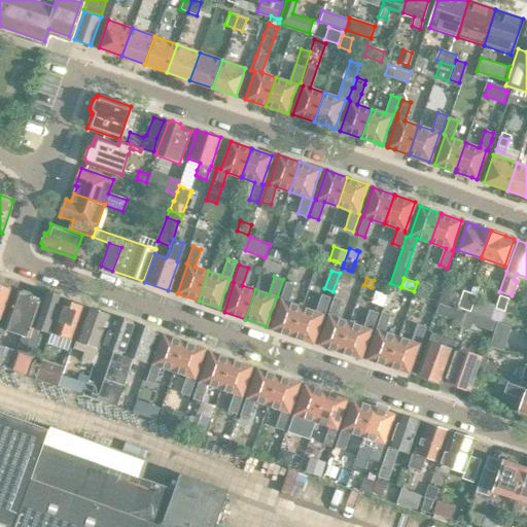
[(281,300),(271,329),(291,337),(302,307),(288,303),(294,285),(286,282),(280,300),(281,300)]
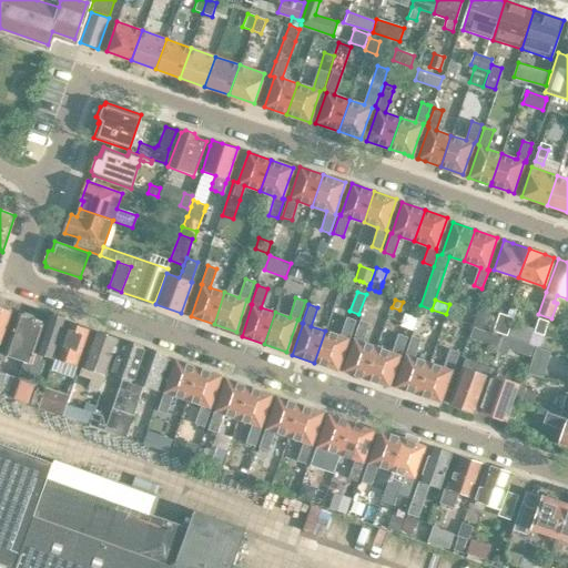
[(0,340),(10,311),(0,306),(0,340)]
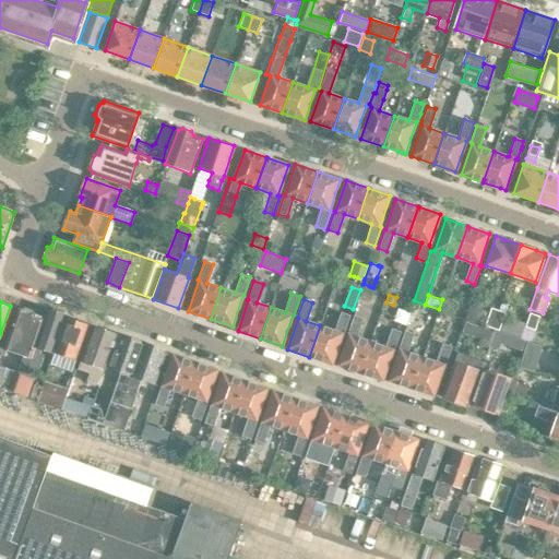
[(470,305),(464,320),(465,321),(477,325),(483,328),(487,311),(470,305)]
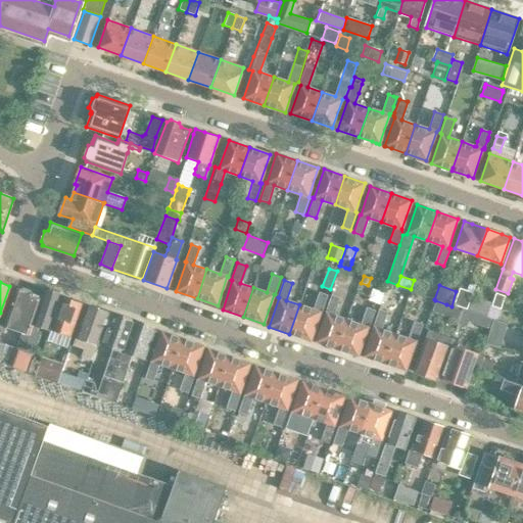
[(460,287),(454,304),(460,306),(466,289),(460,287)]
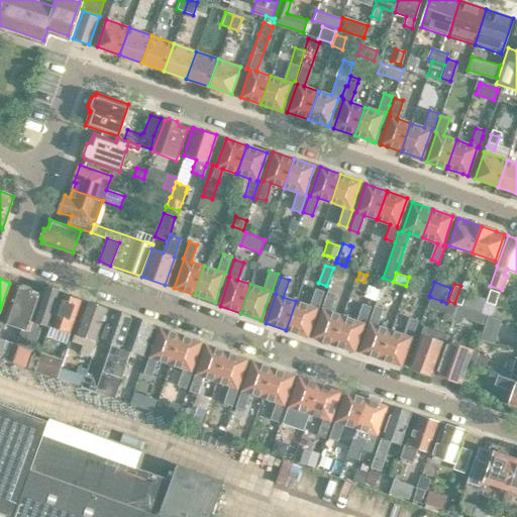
[(19,286),(17,286),(4,322),(29,331),(41,294),(31,290),(29,287),(22,285),(19,286)]
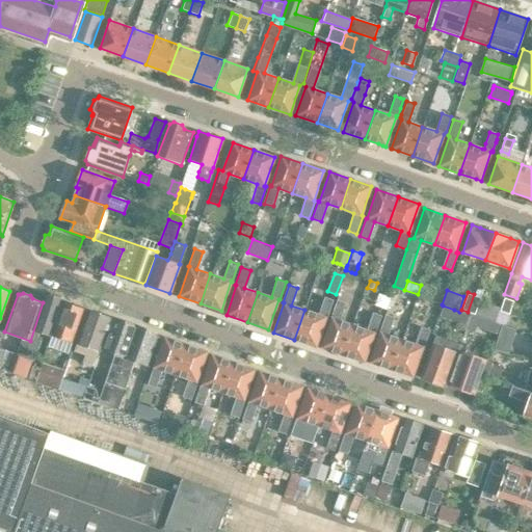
[(24,357),(33,361),(42,338),(37,337),(38,333),(50,336),(62,300),(62,299),(46,294),(43,302),(30,341),(24,357)]
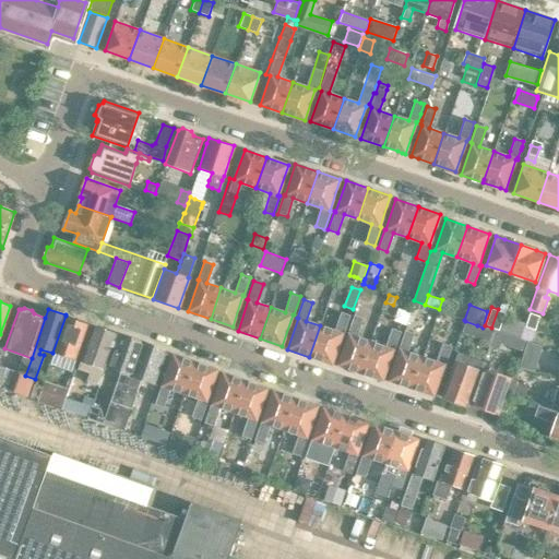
[(498,309),(491,328),(492,329),(499,331),(503,314),(506,311),(498,309)]
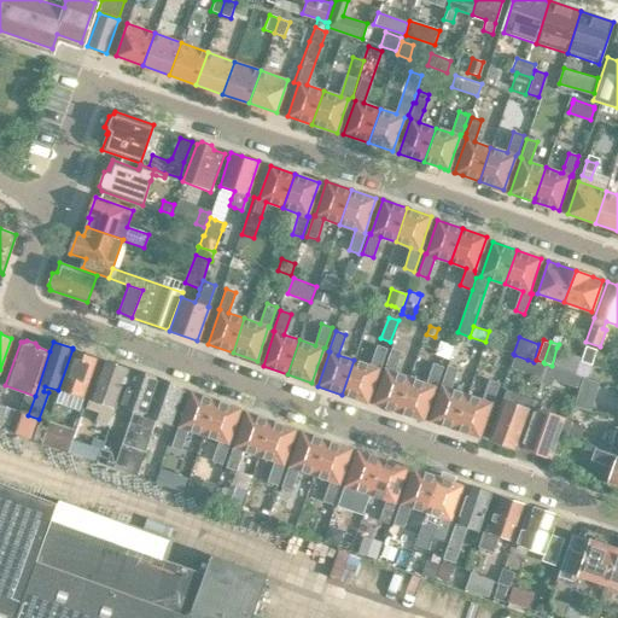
[(587,344),(582,360),(594,363),(599,348),(587,344)]
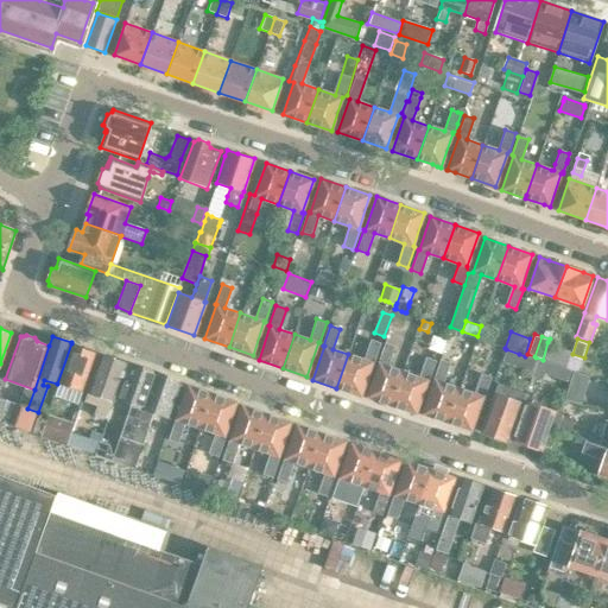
[(348,354),(336,388),(361,397),(373,362),(374,363),(381,343),(371,340),(363,360),(348,354)]
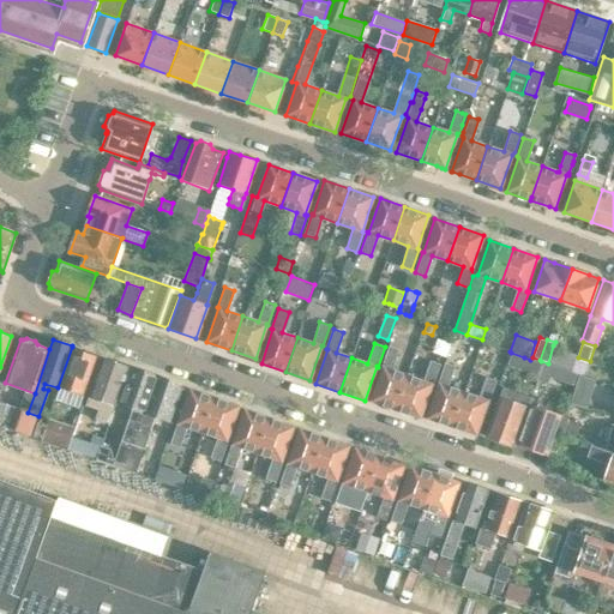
[(371,401),(396,410),(408,375),(392,369),(399,349),(389,345),(381,366),(383,367),(371,401)]
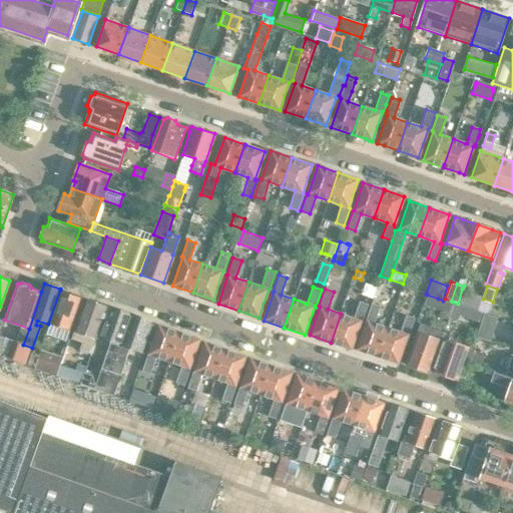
[(458,304),(457,304),(477,311),(482,296),(462,289),(458,304)]
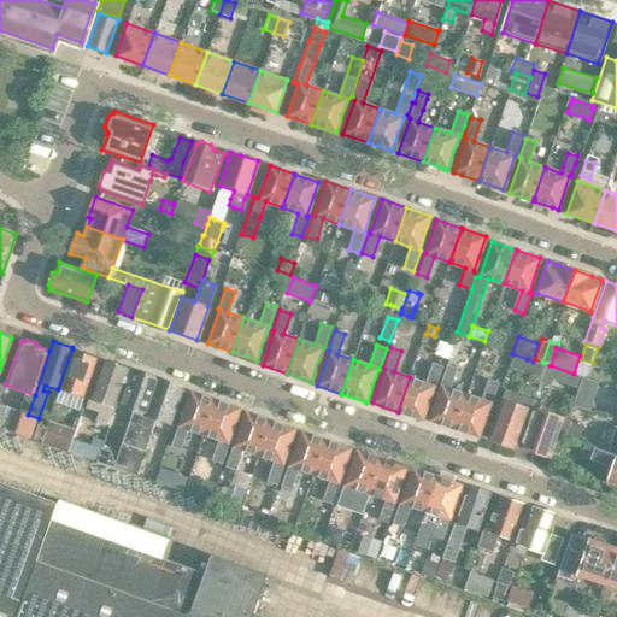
[(58,389),(84,398),(98,358),(72,348),(58,389)]
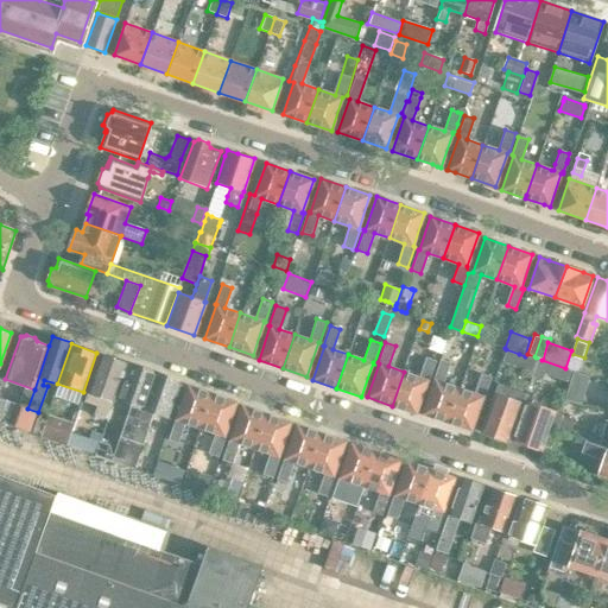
[(506,352),(502,361),(514,366),(519,354),(506,349),(506,352)]
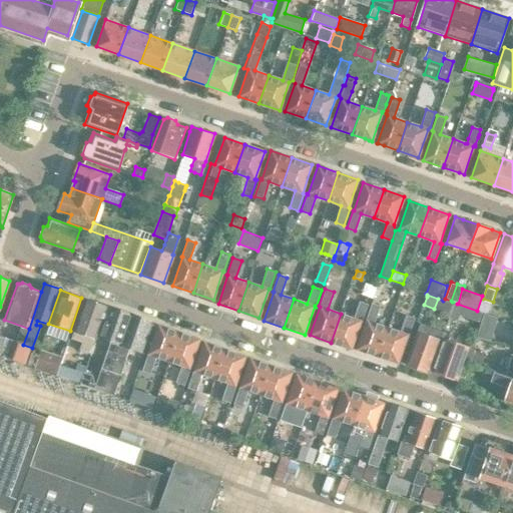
[(85,299),(74,332),(71,339),(82,343),(80,350),(91,354),(107,307),(85,299)]
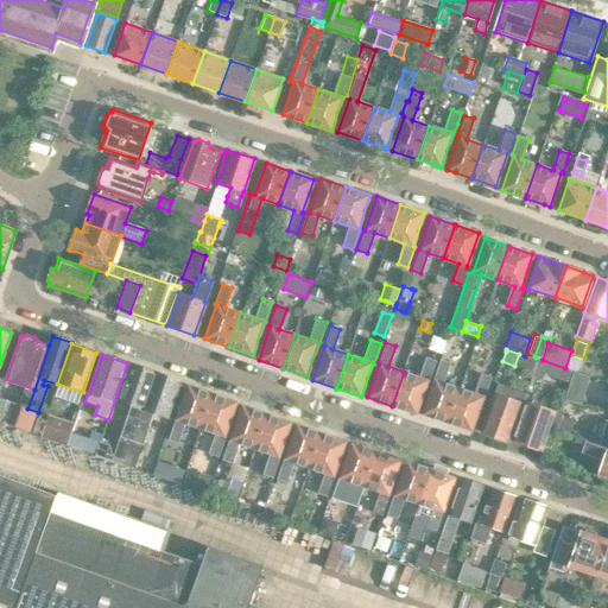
[(404,372),(392,406),(416,415),(428,380),(429,380),(436,360),(426,356),(419,378),(404,372)]
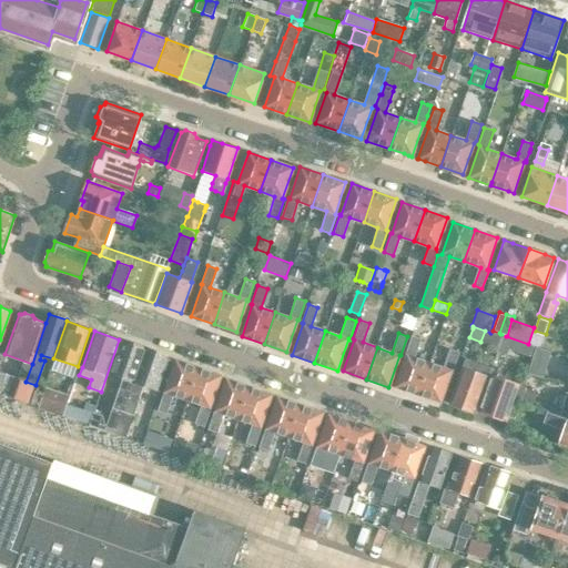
[(406,355),(395,386),(417,394),(429,363),(414,358),(421,338),(412,335),(405,354),(406,355)]
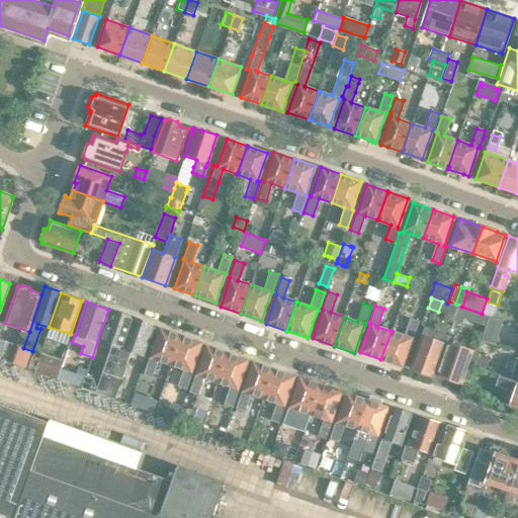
[(458,306),(453,320),(461,322),(463,316),(483,323),(486,315),(482,314),(461,307),(458,306)]
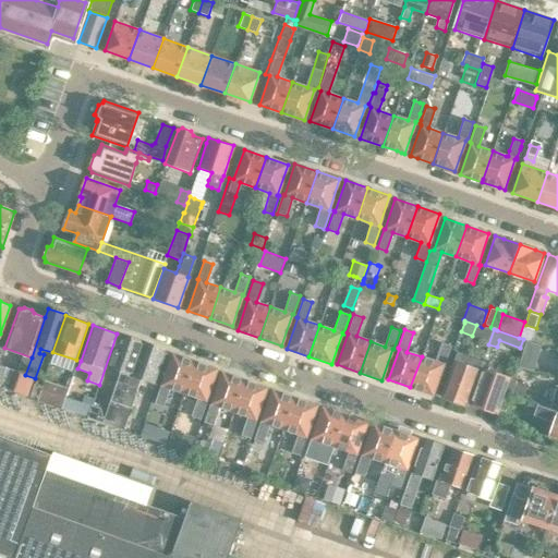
[(110,401),(121,404),(131,375),(130,375),(142,341),(120,334),(109,367),(120,372),(110,401)]
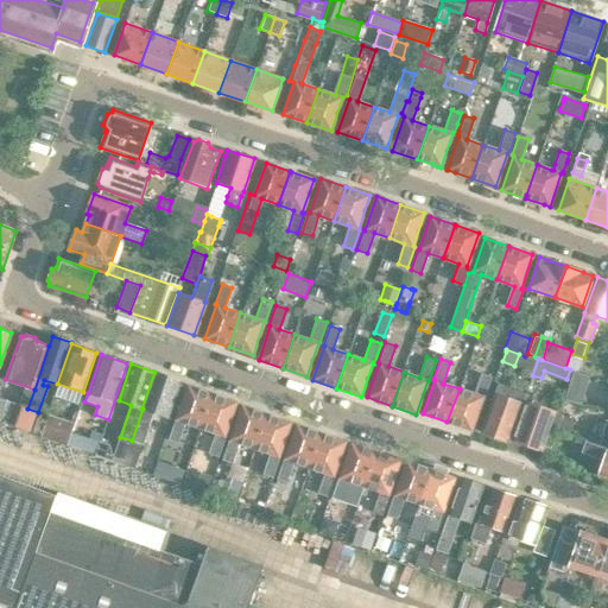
[(569,382),(568,386),(581,390),(584,375),(571,371),(569,382)]
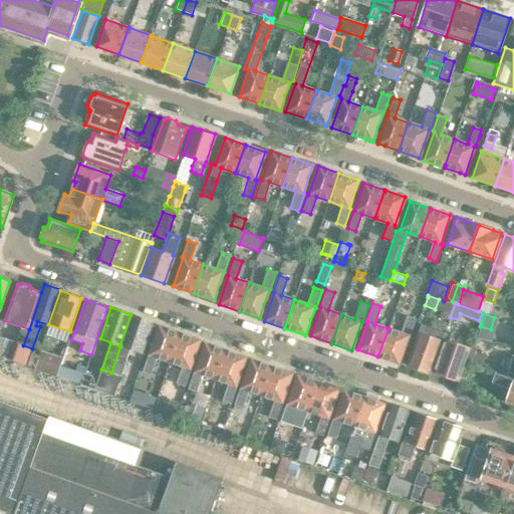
[(120,345),(111,372),(120,375),(130,348),(142,352),(153,321),(131,314),(119,345),(120,345)]
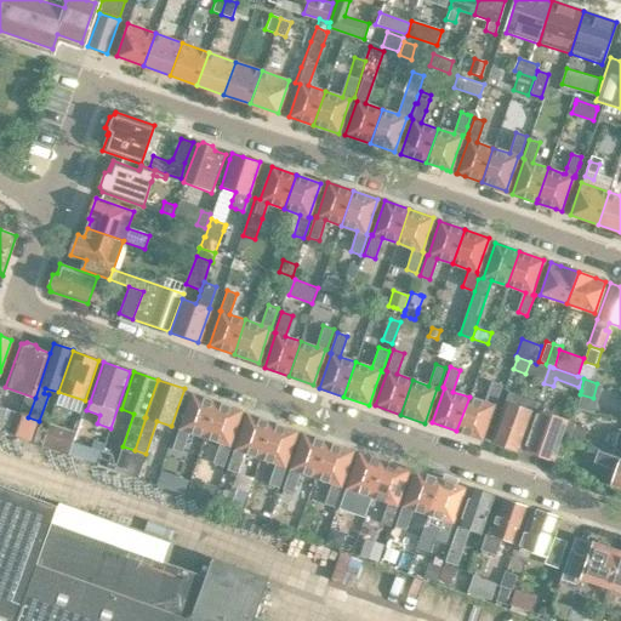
[(469,397),(456,431),(482,439),(494,405),(501,385),(491,381),(484,402),(469,397)]
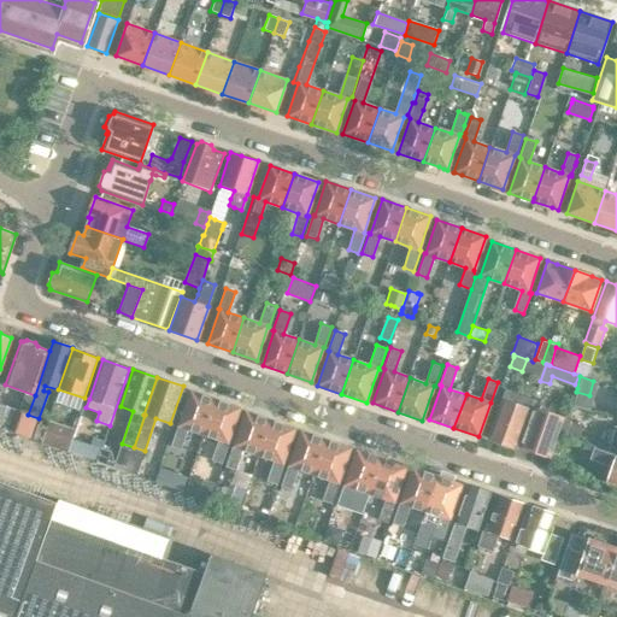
[(188,429),(204,434),(216,400),(191,391),(178,425),(177,425),(170,446),(181,450),(188,429)]
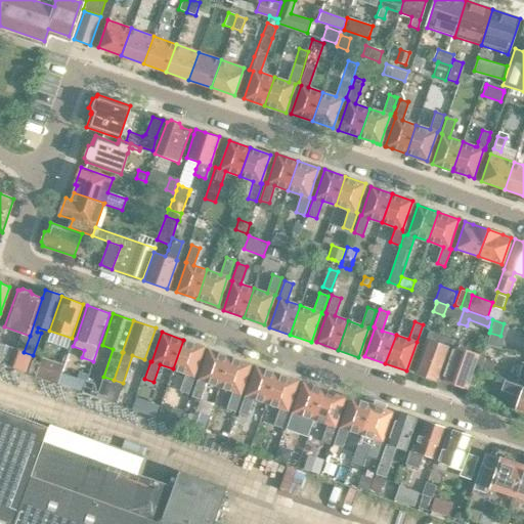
[(428,333),(426,341),(415,372),(424,375),(438,380),(449,347),(451,341),(437,336),(436,335),(428,333)]
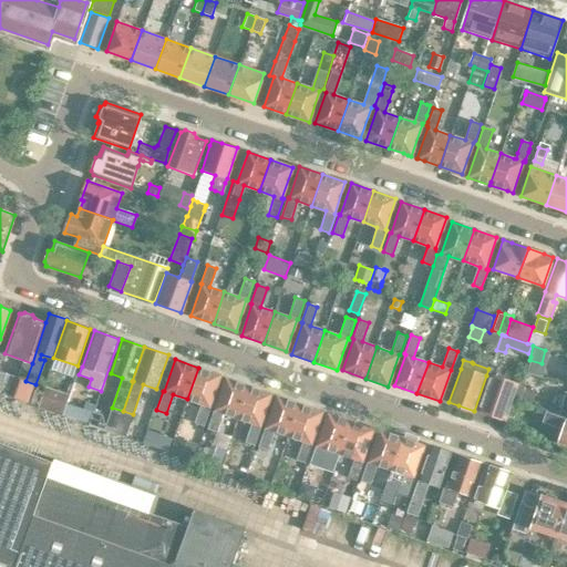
[(198,368),(187,399),(200,404),(194,423),(204,426),(210,408),(209,406),(220,375),(198,368)]
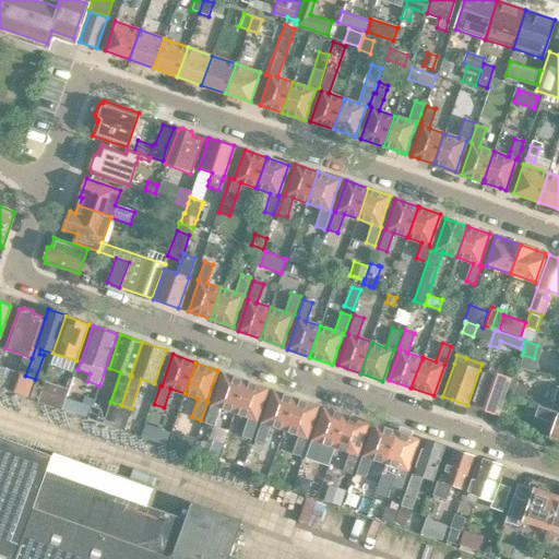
[(0,387),(13,392),(20,375),(0,368),(0,387)]
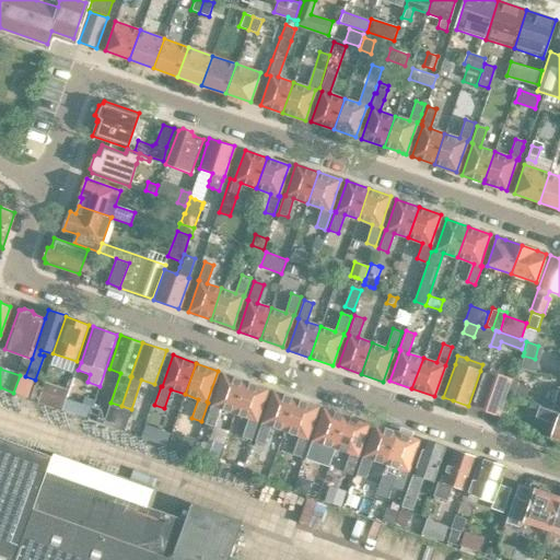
[(518,382),(510,380),(485,371),(473,405),(498,415),(504,395),(513,397),(518,382)]
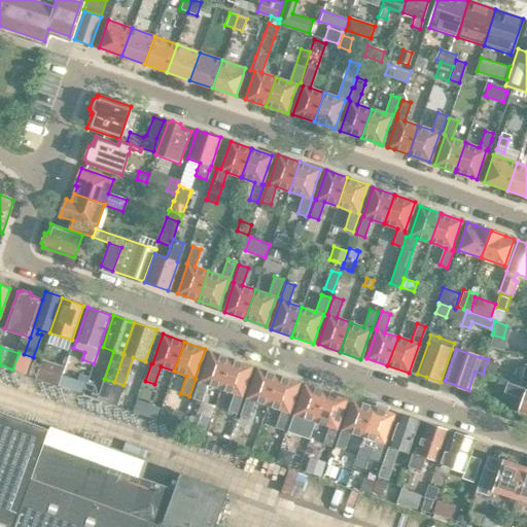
[(208,384),(220,388),(231,359),(210,352),(200,381),(199,381),(192,398),(202,401),(208,384)]
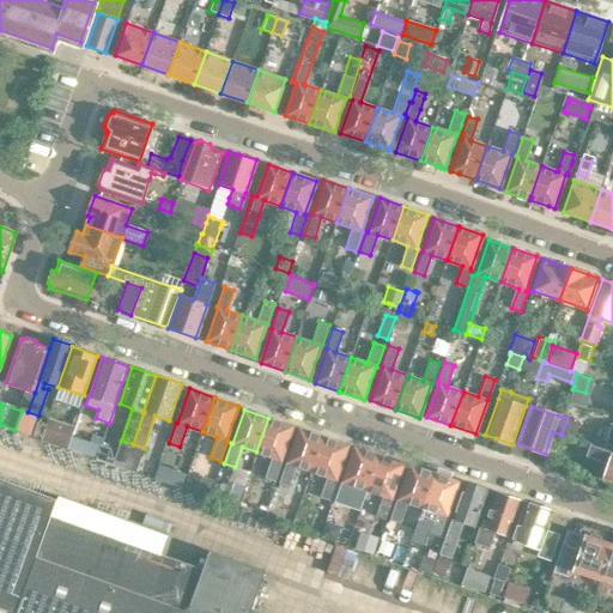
[(22,411),(14,430),(29,435),(35,416),(22,411)]
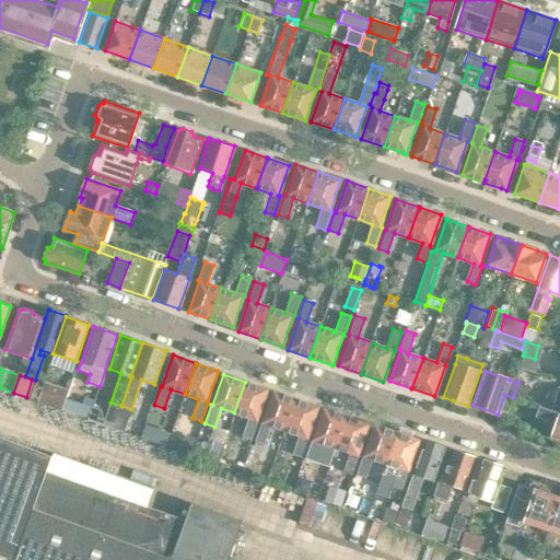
[(44,403),(60,408),(65,398),(68,389),(45,382),(39,401),(44,403)]
